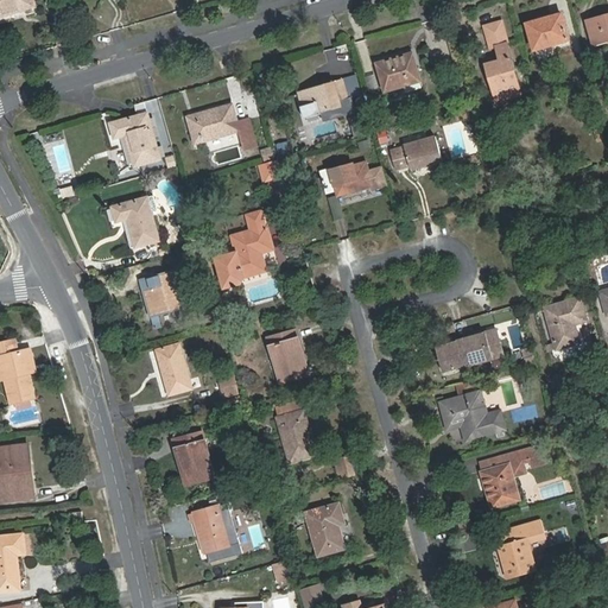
[(36,4),(33,0),(0,0),(0,10),(13,6),(14,10),(36,4)]
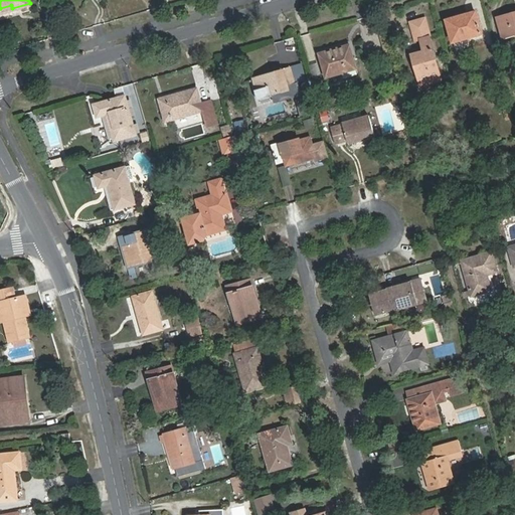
[(452,42),(482,34),(476,11),(446,19),(452,42)]
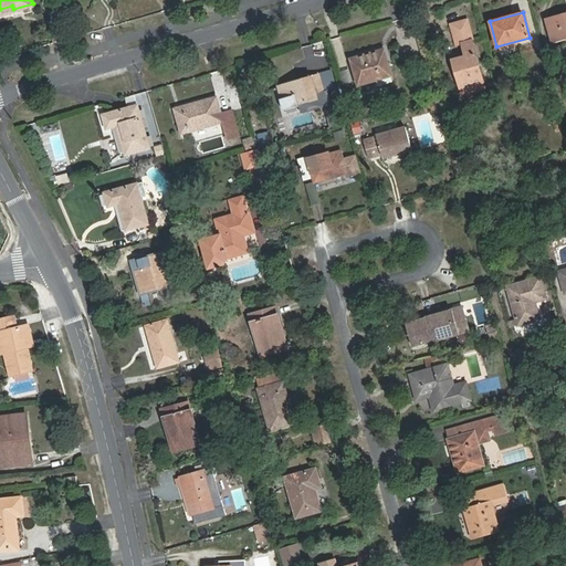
[(565,12),(547,19),(553,40),(565,35),(565,12)]
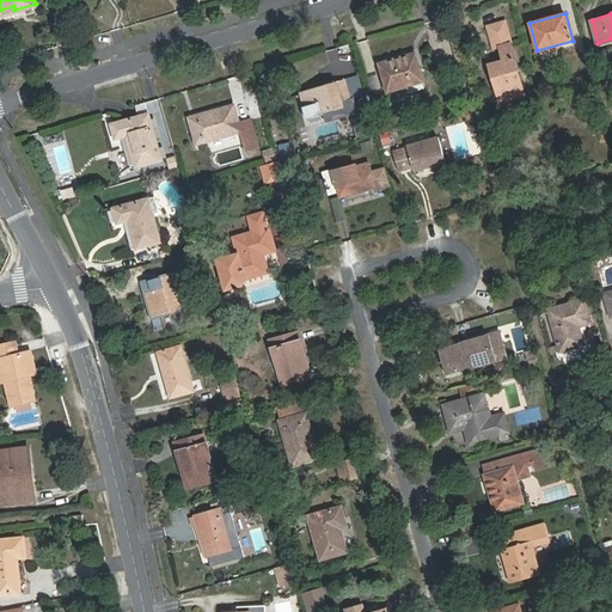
[(502,97),(524,91),(509,42),(503,20),(487,25),(493,47),(500,44),(503,60),(505,63),(494,67),(502,97)]
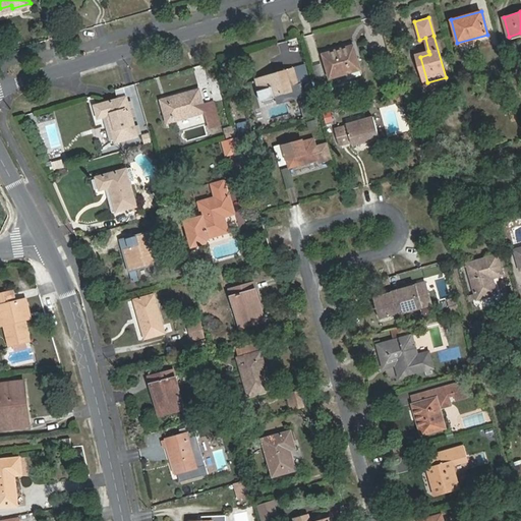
[(330,78),(361,69),(354,45),(323,53),(330,78)]
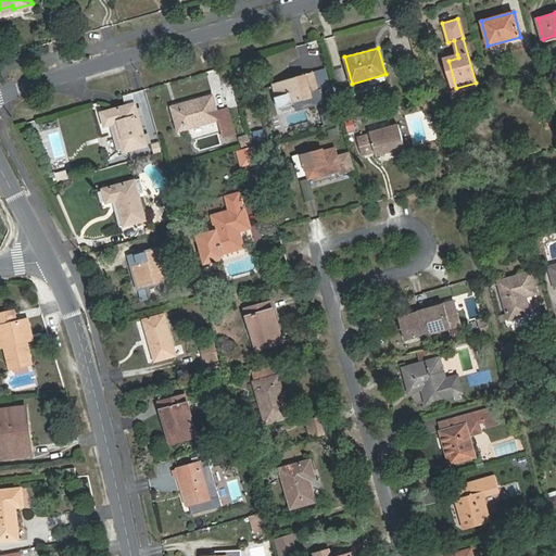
[(477,87),(476,83),(456,88),(449,61),(458,58),(457,54),(443,58),(452,93),(477,87)]
